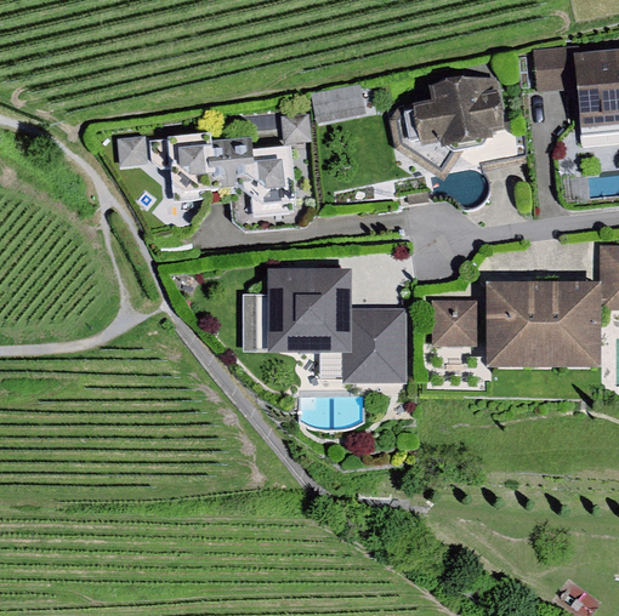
[(537,89),(577,86),(574,55),(573,49),(533,51),(537,89)]
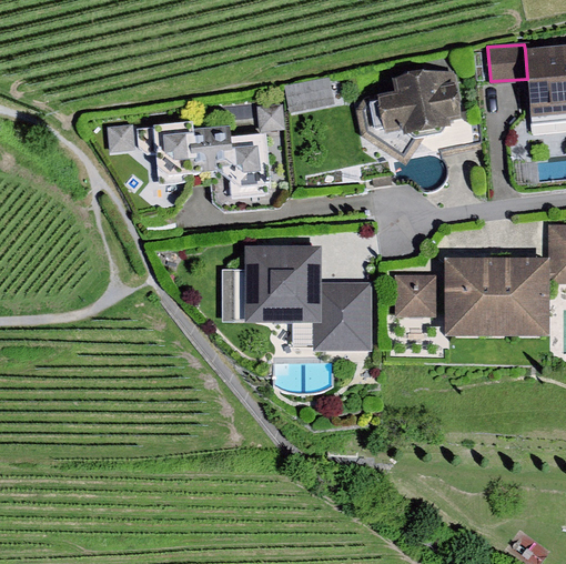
[(565,113),(565,46),(525,50),(527,79),(531,117),(565,113)]
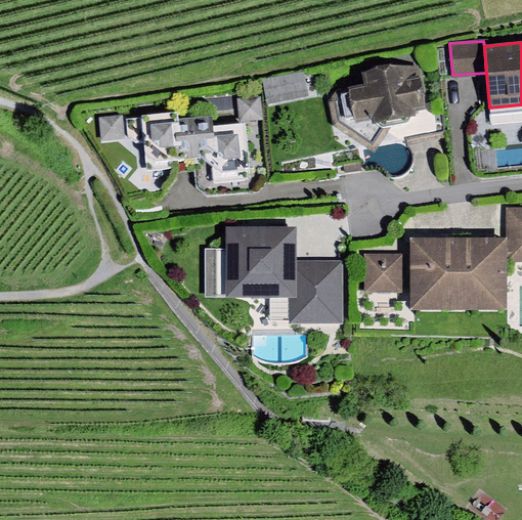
[(418,63),(359,73),(361,84),(335,88),(328,99),(332,125),(372,149),(377,142),(378,141),(433,130),(418,63)]
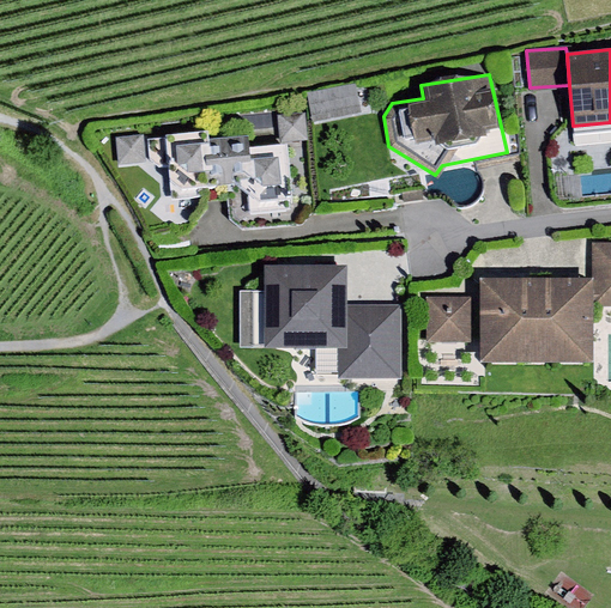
[(352,81),(307,91),(313,119),(358,109),(352,81)]
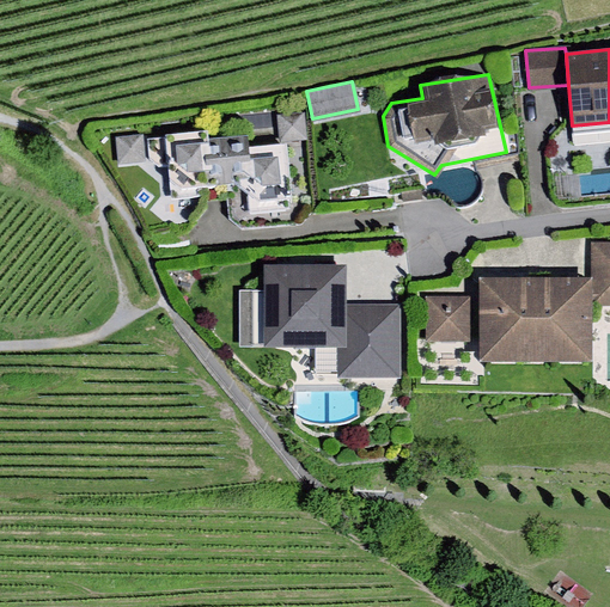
[(303,110),(278,111),(279,138),(305,136),(303,110)]
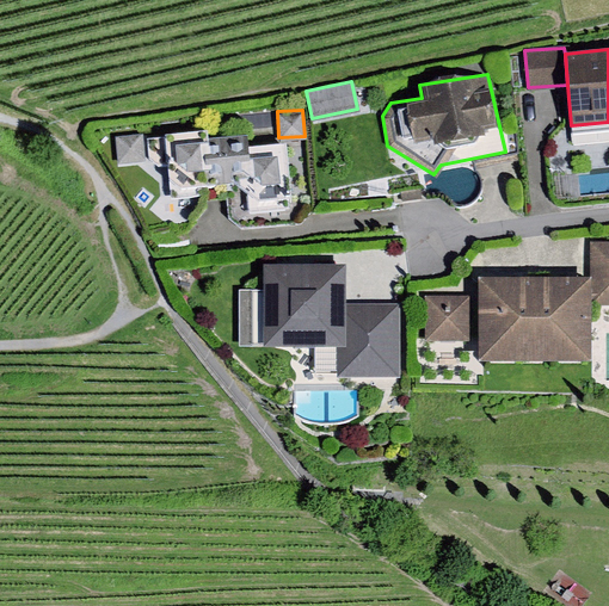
[(205,130),(146,136),(148,155),(158,164),(166,162),(170,196),(198,193),(197,185),(210,184),(205,137),(205,130)]
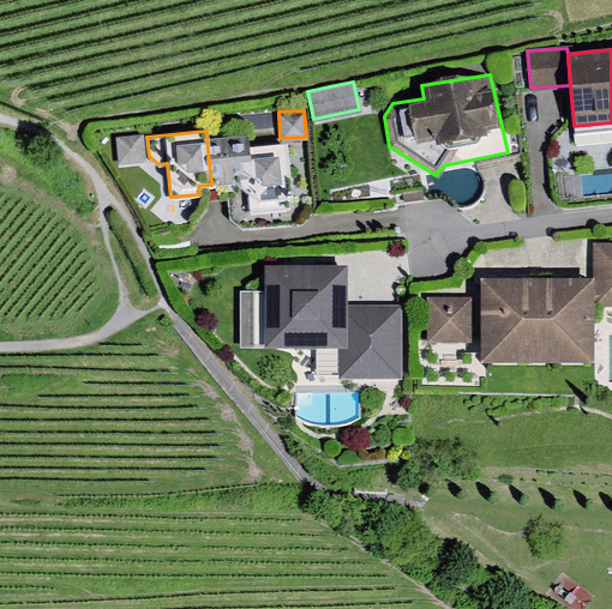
[(142,133),(115,136),(118,161),(143,158),(142,133)]
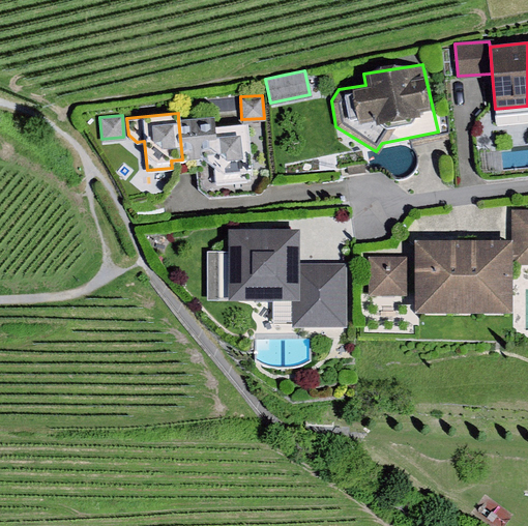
[(213,116),(178,119),(182,159),(204,157),(224,174),(252,171),(247,123),(214,126),(213,116)]
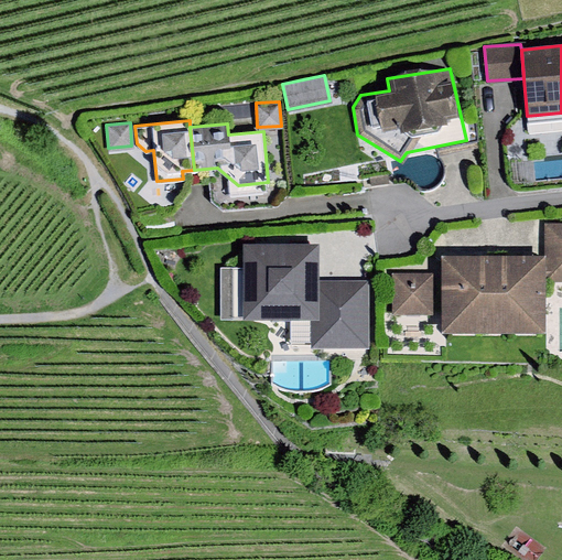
[(543,256),(439,256),(440,334),(543,333),(542,279),(561,278),(561,221),(543,222),(543,256)]
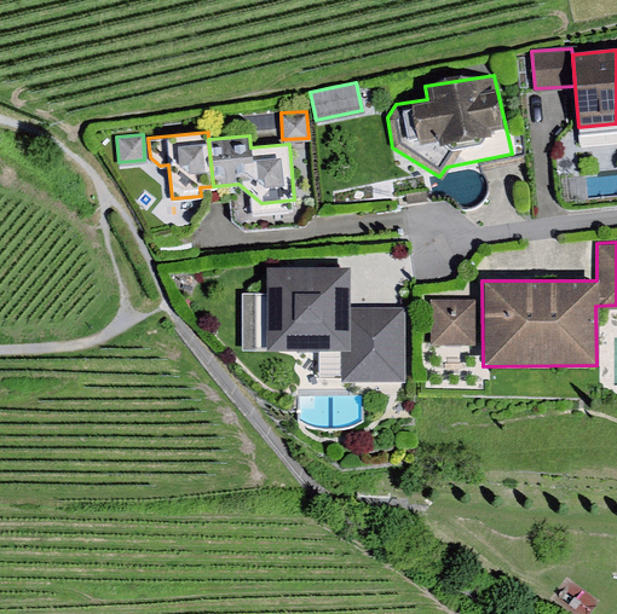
[(349,267),(266,268),(266,291),(241,291),(242,346),(265,346),(265,349),(344,348),(344,375),(401,375),(401,306),(349,306),(349,267)]
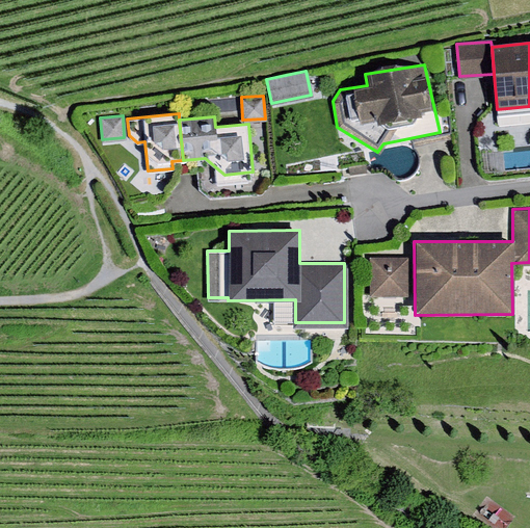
[(406,257),(368,256),(368,294),(406,294),(406,257)]
